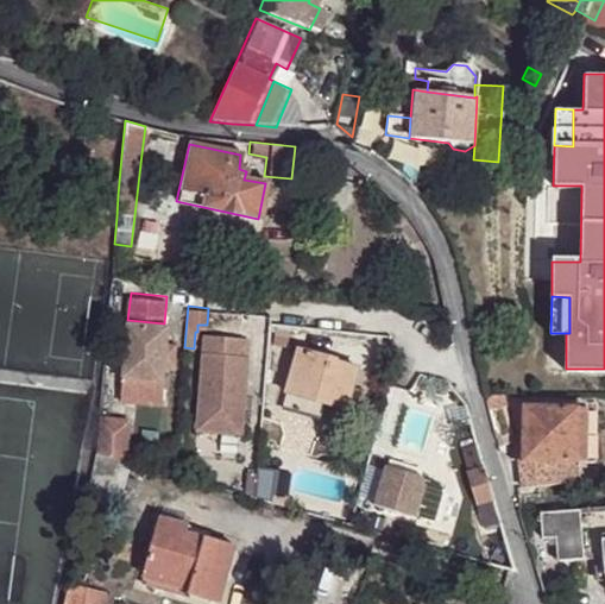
[(254,334),(203,329),(195,425),(247,429),(254,334)]
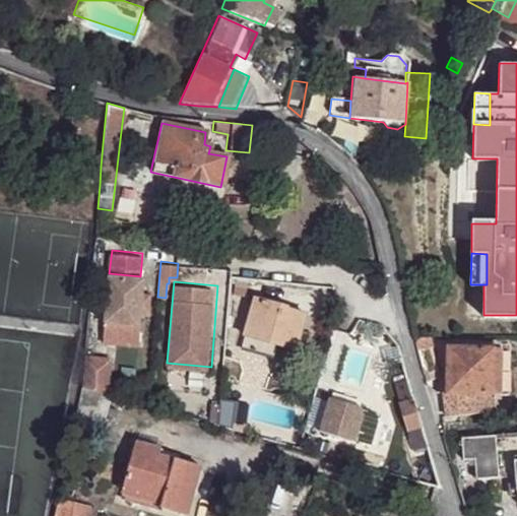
[(242,333),(270,341),(296,348),(297,345),(308,349),(311,338),(300,335),(302,330),(309,307),(254,292),(242,333)]
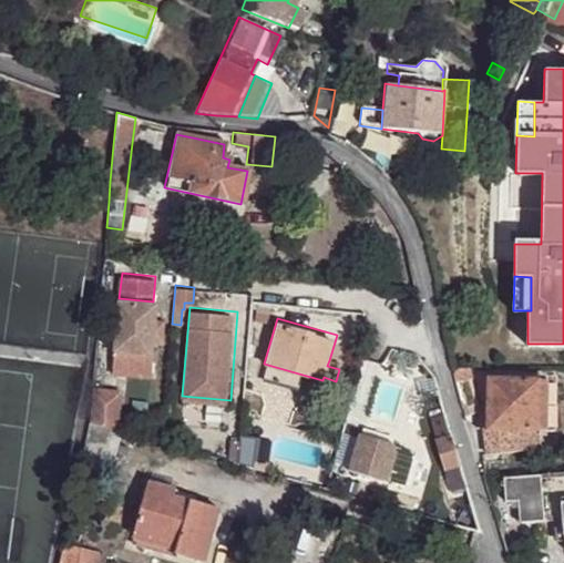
[(153,352),(113,349),(112,370),(151,375),(153,352)]
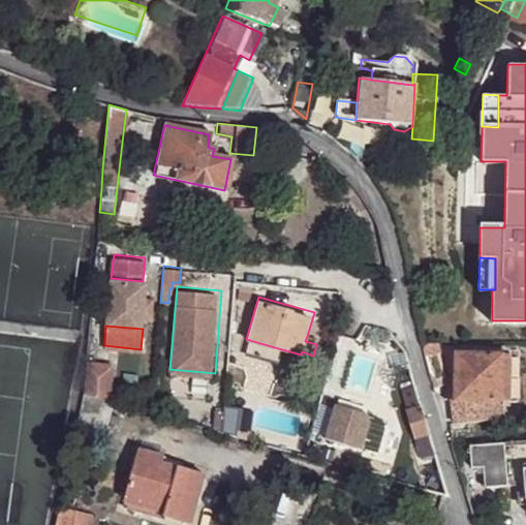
[(318,339),(307,336),(305,341),(316,344),(318,339)]
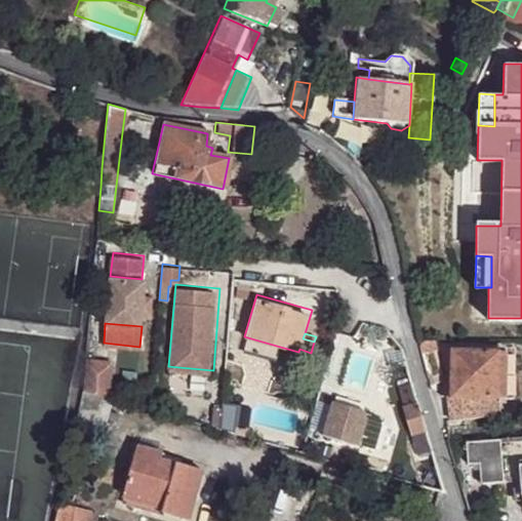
[(270,359),(273,345),(244,336),(240,352),(270,359)]
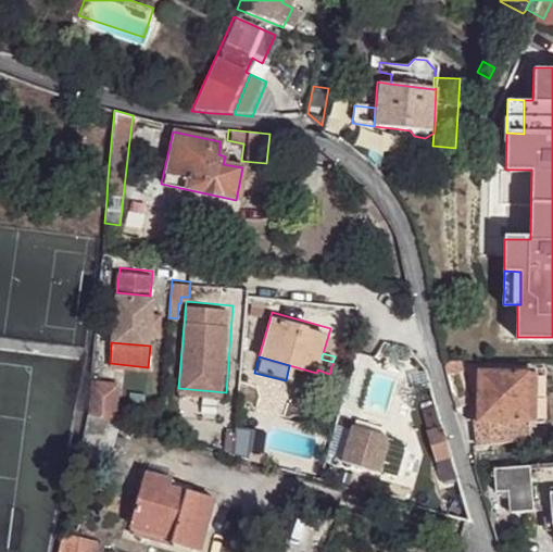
[(440,358),(452,399),(464,396),(454,359),(440,358)]
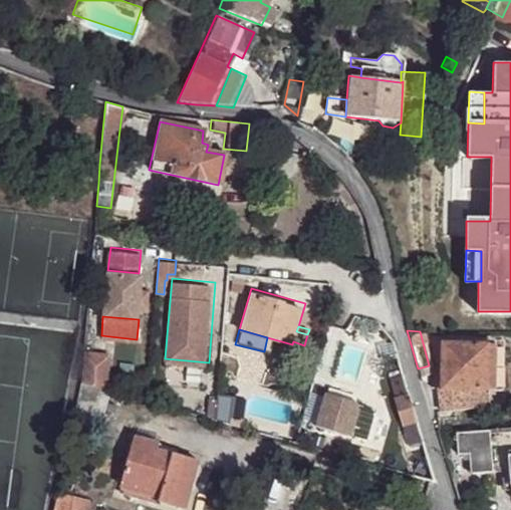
[(440,386),(484,387),(484,342),(440,340),(440,386)]
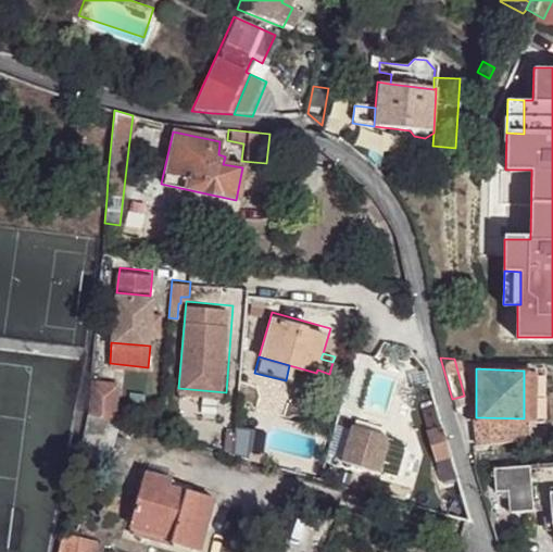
[(524,371),(524,418),(541,417),(542,369),(524,371)]
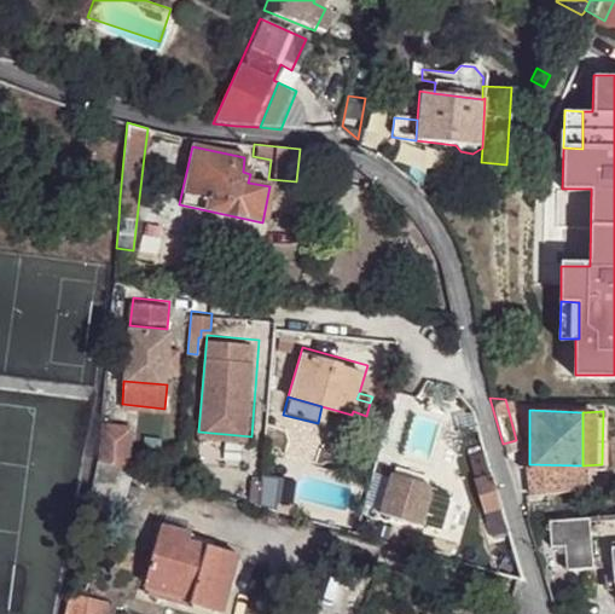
[(98,458),(127,467),(132,424),(102,422),(98,458)]
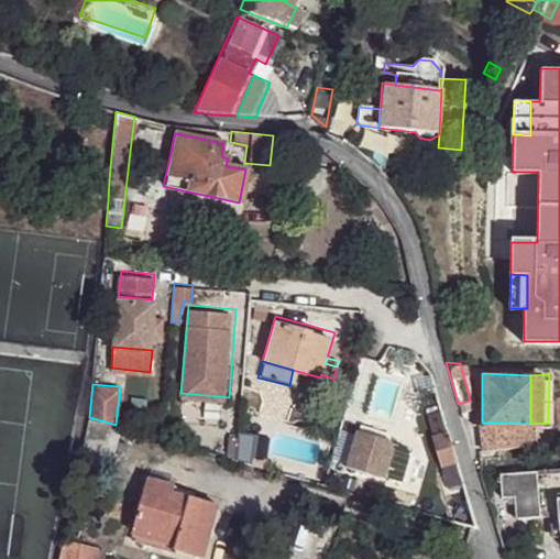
[(447,462),(454,460),(439,410),(425,414),(440,464),(447,462)]
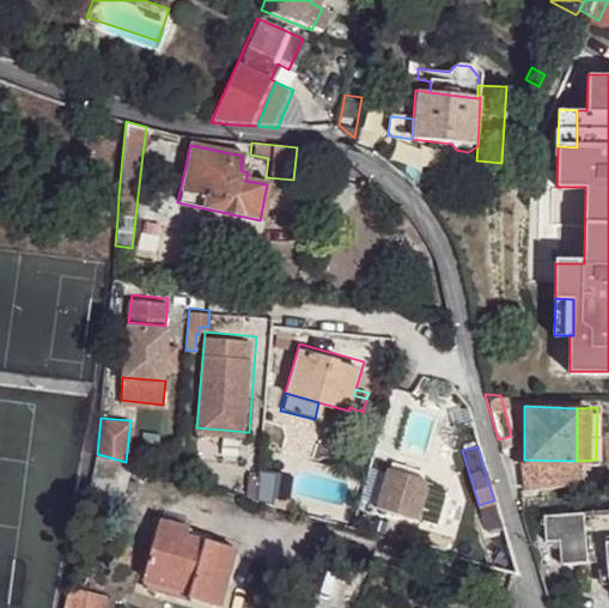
[(97,454),(86,504),(115,512),(126,462),(97,454)]
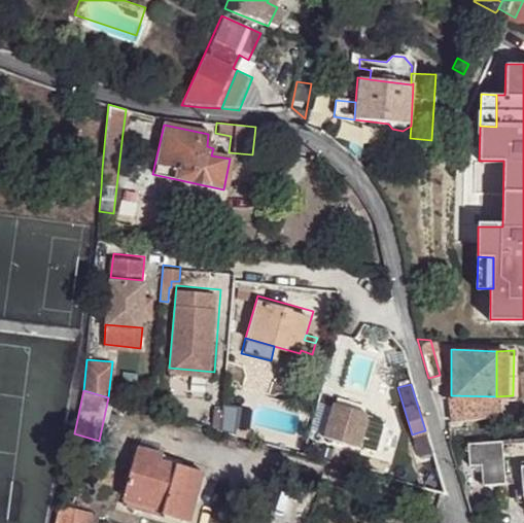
[(451,395),(450,419),(496,416),(496,396),(451,395)]
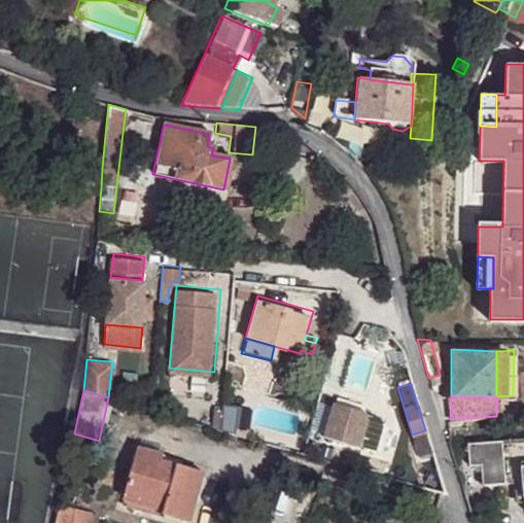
[(363,410),(332,401),(322,434),(358,445),(367,417),(364,412),(363,410)]
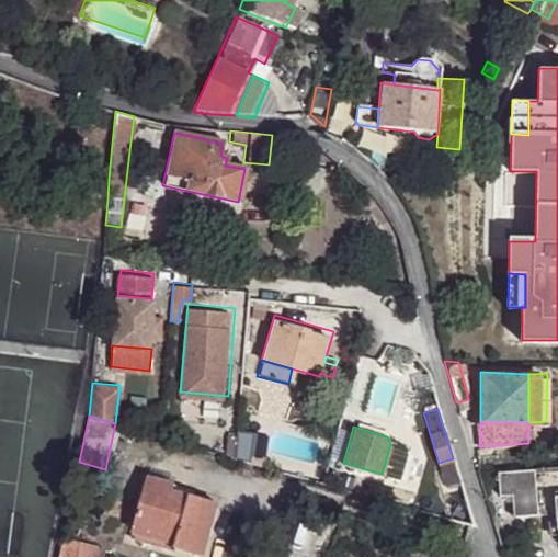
[(227,433),(225,454),(247,461),(248,435),(227,433)]
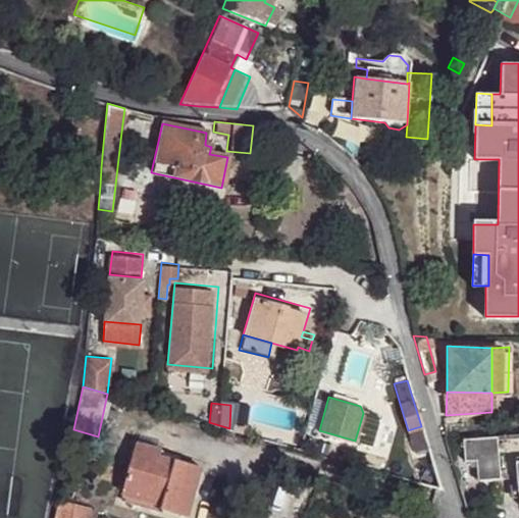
[(375,412),(361,408),(363,413),(355,441),(370,445),(377,420),(375,412)]
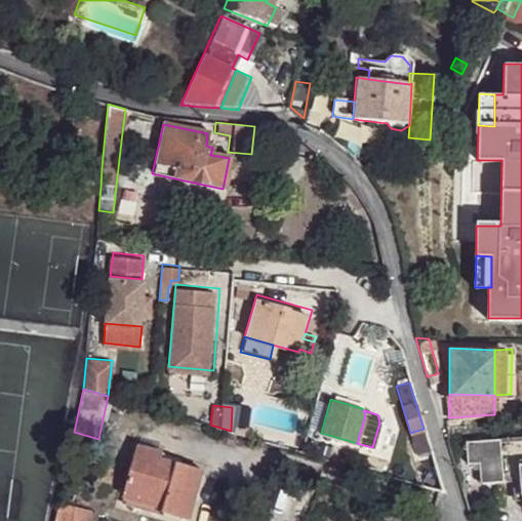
[(430,448),(424,429),(416,431),(423,450),(430,448)]
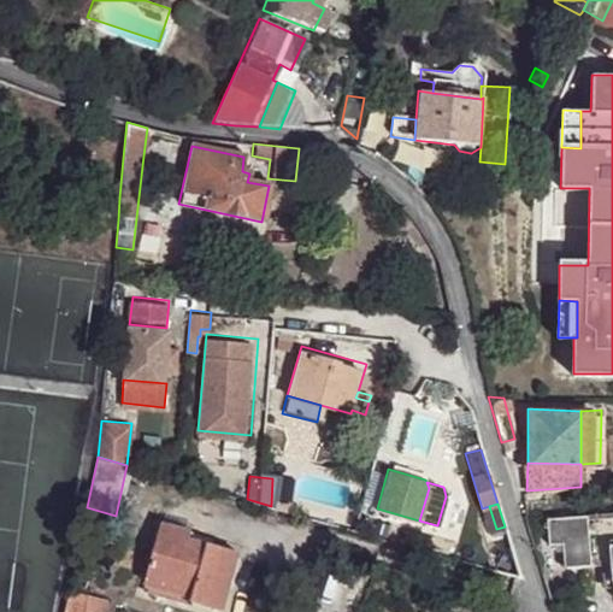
[(612,516),(553,523),(553,521),(546,521),(548,547),(559,547),(564,571),(609,566),(612,583),(612,582),(612,516)]
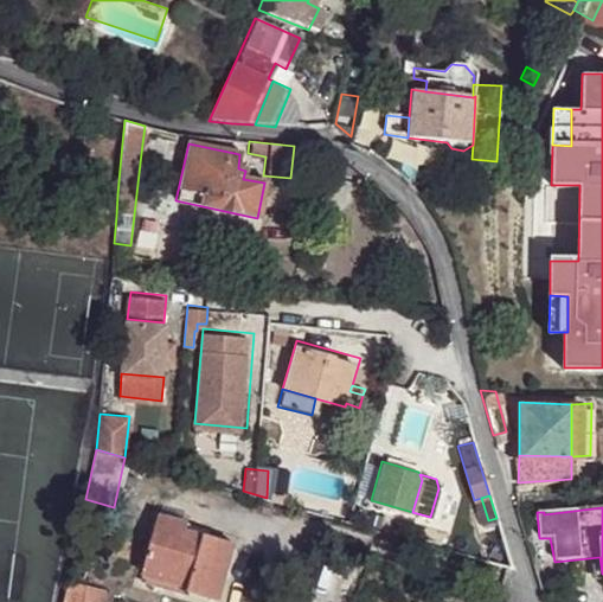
[(142,576),(187,588),(219,597),(233,540),(217,537),(184,531),(187,519),(159,511),(142,576)]
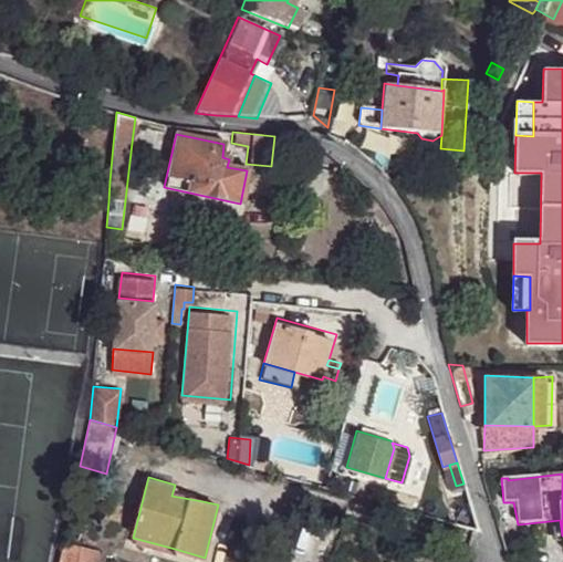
[(64,538),(58,561),(77,561),(81,547),(86,547),(86,543),(64,538)]
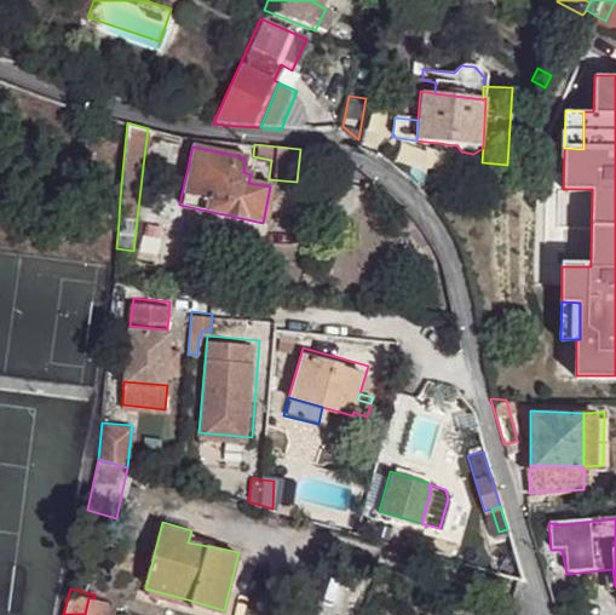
[(88,598),(85,614),(95,614),(96,614),(104,614),(109,598),(95,595),(95,598),(88,598)]
